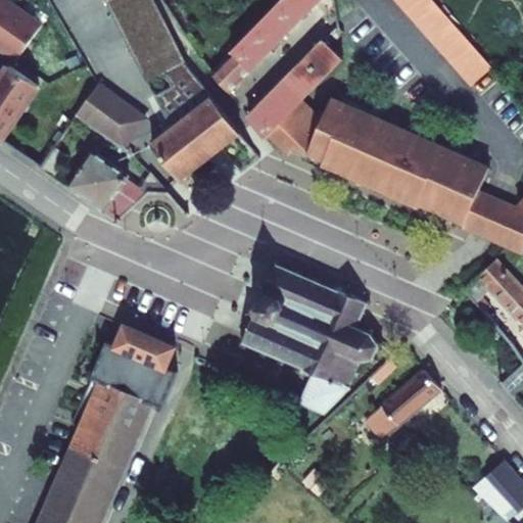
[(0,0),(0,51),(15,62),(40,27),(0,0)]
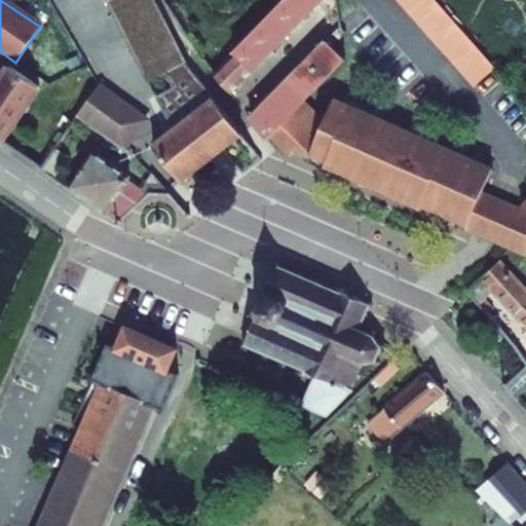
[(183,60),(153,0),(107,0),(147,78),(183,60)]
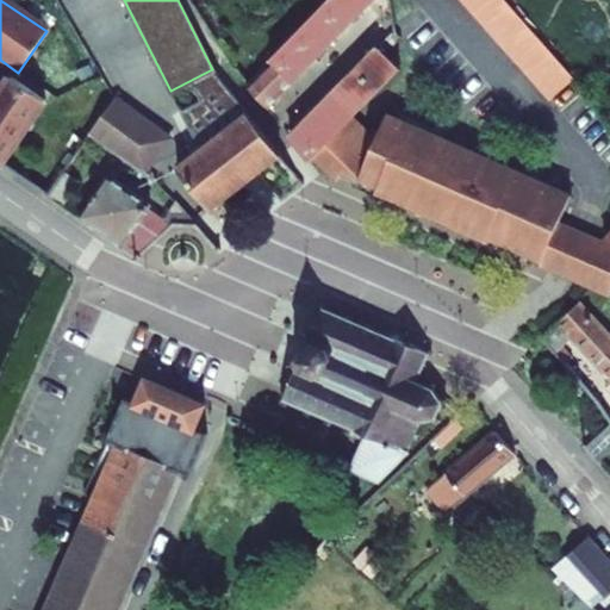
[(359,17),(341,0),(331,0),(316,17),(337,39),(359,17)]
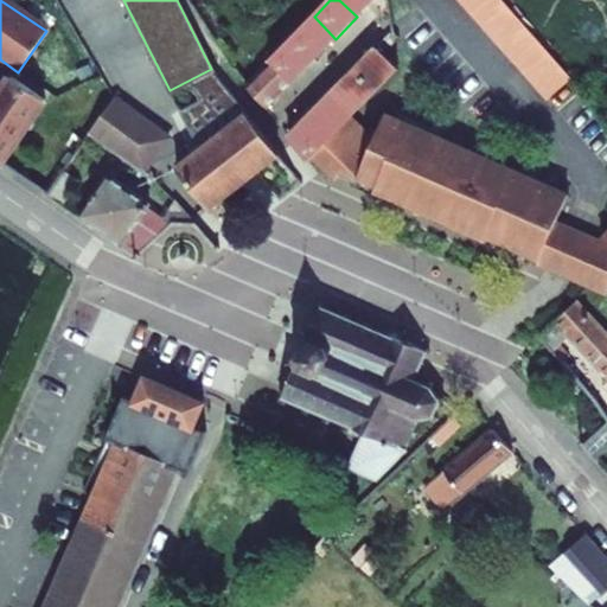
[(339,0),(357,17),(372,0),(339,0)]
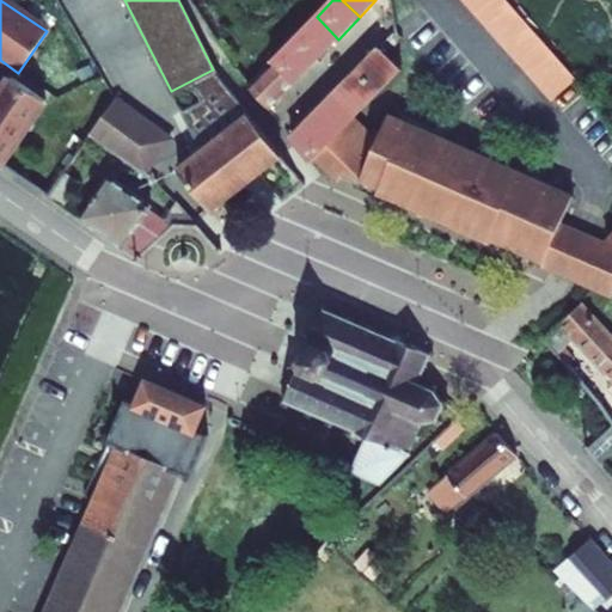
[(575,81),(503,0),(459,0),(550,104),(575,81)]
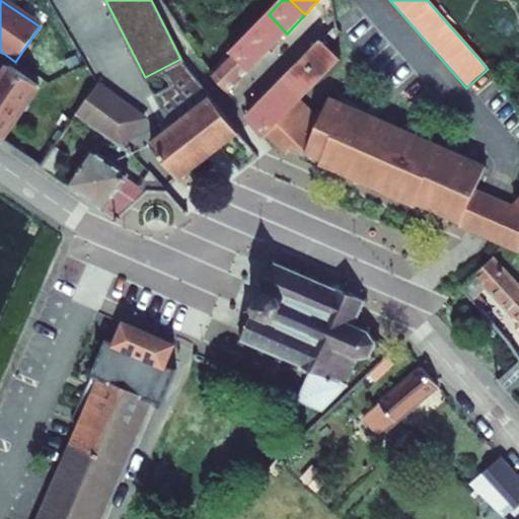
[(287,33),(269,14),(249,33),(268,53),(287,33)]
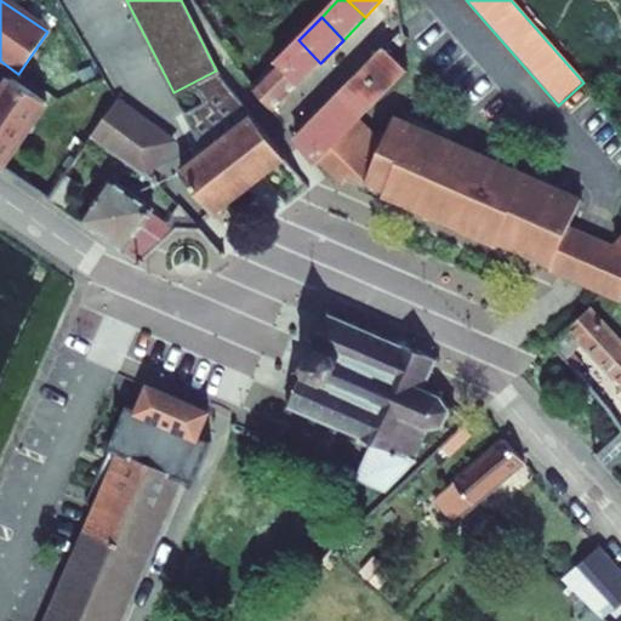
[(404,41),(398,35),(392,41),(397,47),(404,41)]
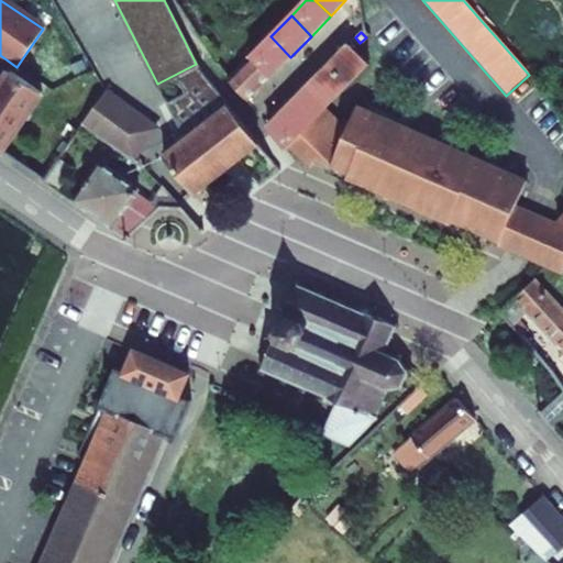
[(290,57),(271,36),(250,58),(269,78),(290,57)]
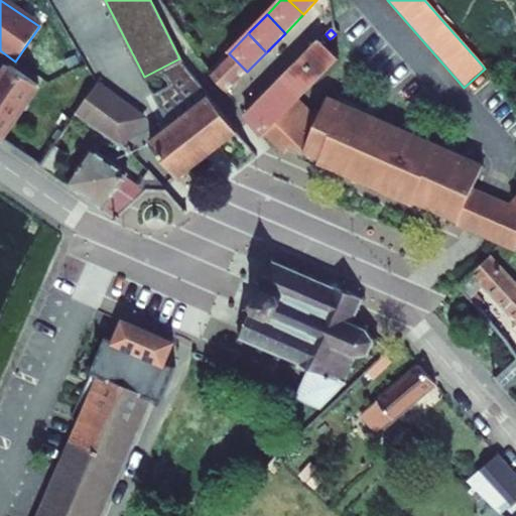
[(337,56),(325,44),(320,40),(299,61),(315,78),(337,56)]
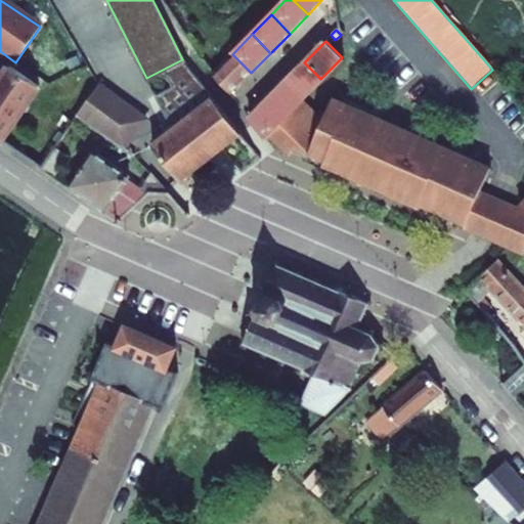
[(228,95),(251,73),(232,54),(213,74),(228,95)]
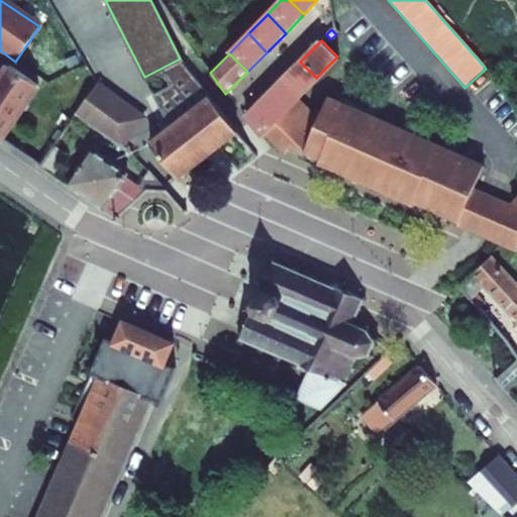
[(297,98),(316,78),(300,62),(280,82),(297,98)]
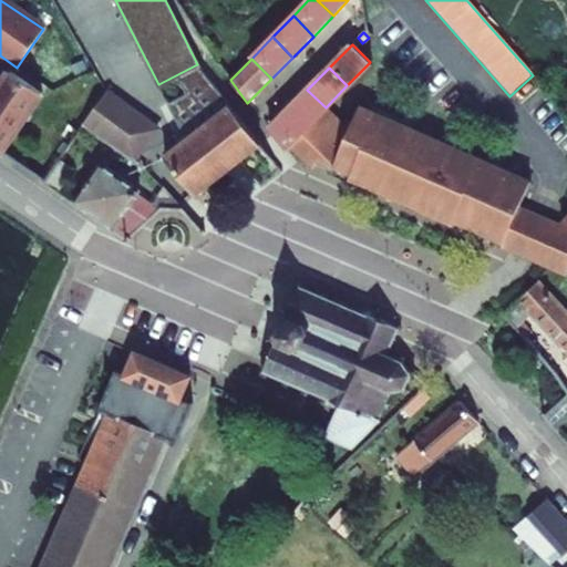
[(0,85),(0,151),(3,154),(44,96),(9,72),(0,85)]
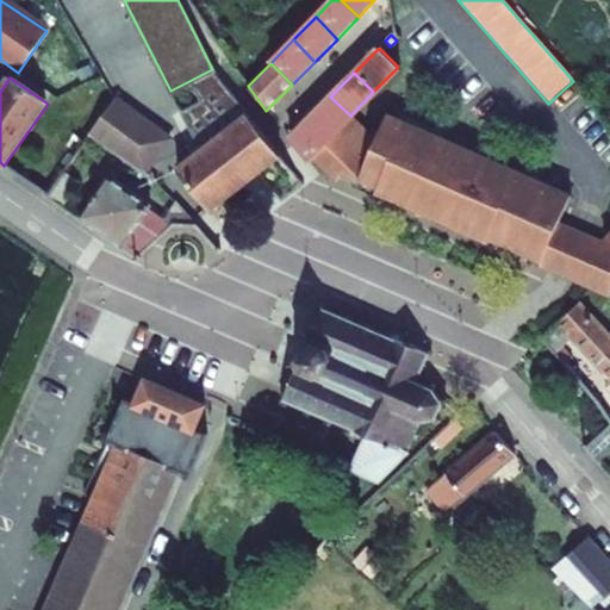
[(174,136),(119,97),(112,105),(92,135),(147,174),(174,136)]
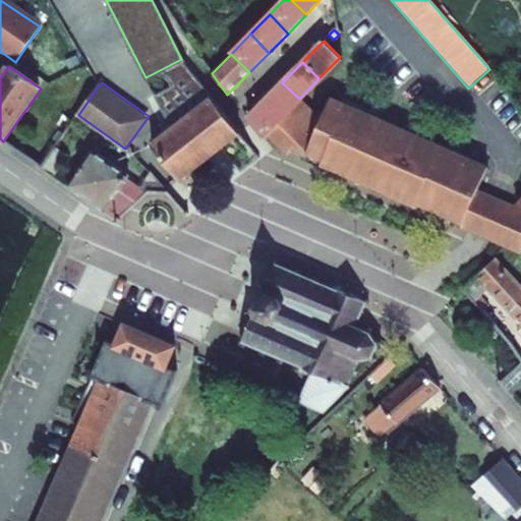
[(299,99),(282,82),(267,98),(283,115),(297,100),(299,99)]
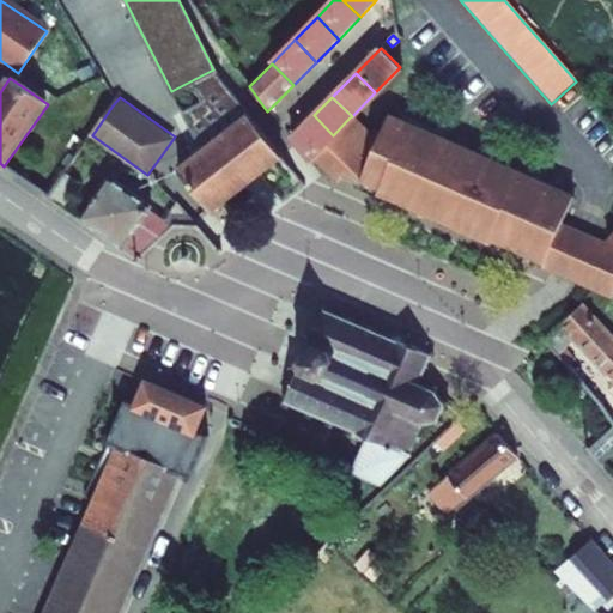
[(280,156),(247,113),(175,170),(210,212),(280,156)]
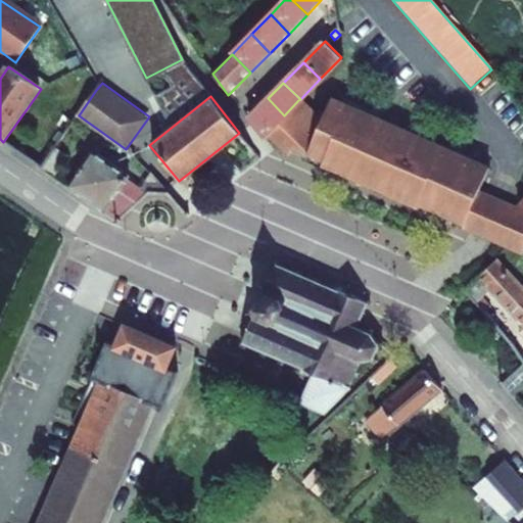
[(265,135),(284,115),(268,98),(246,120),(262,139),(265,135)]
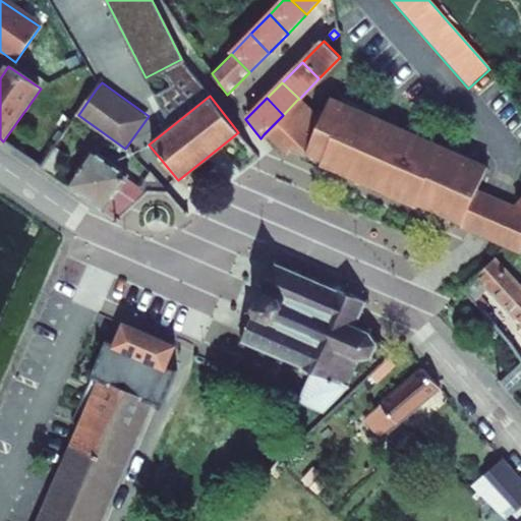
[(283,115),(264,134),(280,148),(282,145),(304,155),(305,153),(460,222),(475,189),(485,167),(470,161),(469,164),(433,148),(436,145),(409,132),(407,135),(372,119),(373,117),(347,104),(346,108),(328,100),(320,118),(310,114),(297,100),(283,115)]
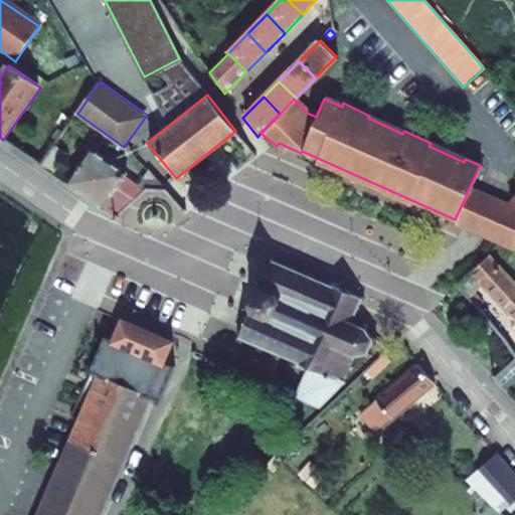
[(96,151),(70,186),(123,223),(144,204),(172,205),(148,173),(139,186),(125,176),(127,173),(96,151)]
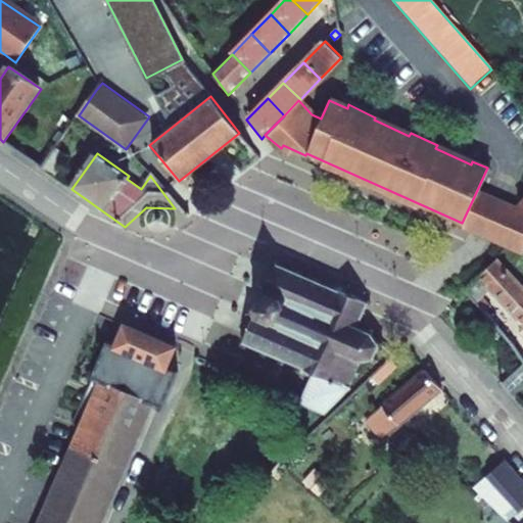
[(477,190),(462,223),(477,230),(490,235),(497,222),(503,227),(518,210),(515,207),(477,190)]
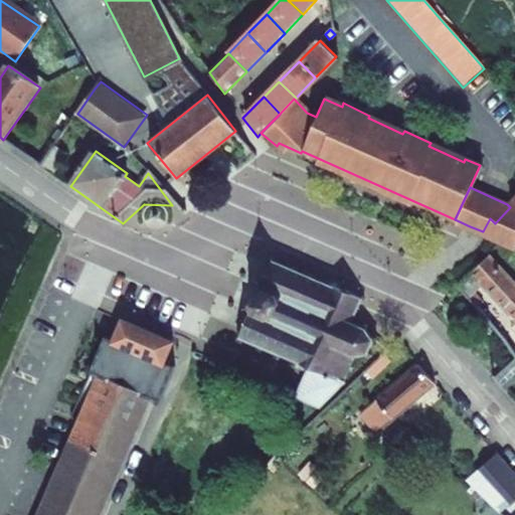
[(514,196),(507,204),(510,207),(495,223),(490,218),(483,231),(482,234),(511,247),(514,239),(514,196)]
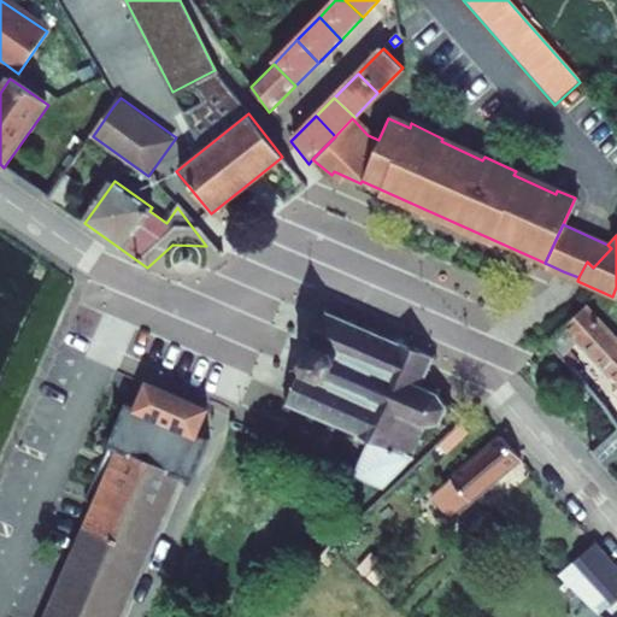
[(565,328),(616,380),(616,336),(587,306),(565,328)]
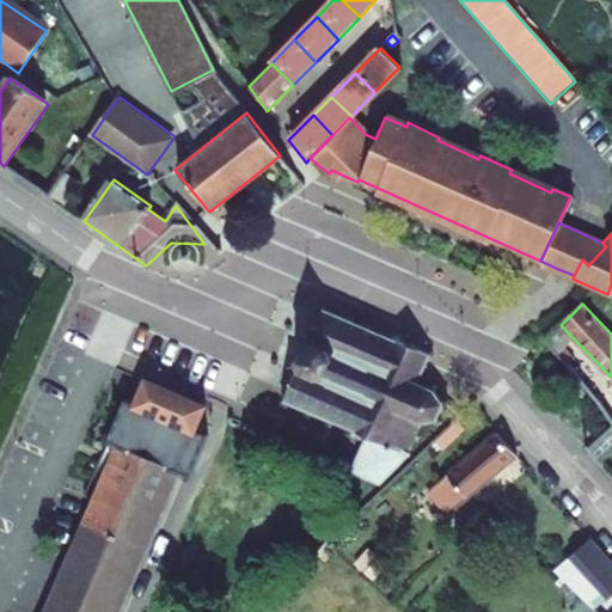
[(415,465),(465,417),(436,392),(421,385),(430,361),(435,362),(438,356),(430,353),(429,356),(398,342),(399,338),(393,336),(391,340),(375,332),(378,329),(371,326),(369,330),(355,324),(356,319),(350,317),(348,320),(328,312),(330,308),(323,305),(318,313),(323,314),(313,337),(308,336),(305,343),(310,344),(301,366),(297,363),(293,372),(298,373),(286,399),(282,397),(277,407),(282,408),(283,404),(308,415),(307,418),(314,421),(316,418),(329,423),(328,427),(334,430),(336,427),(349,433),(348,436),(356,440),(357,436),(372,442),(360,470),(383,479),(408,457),(415,465)]
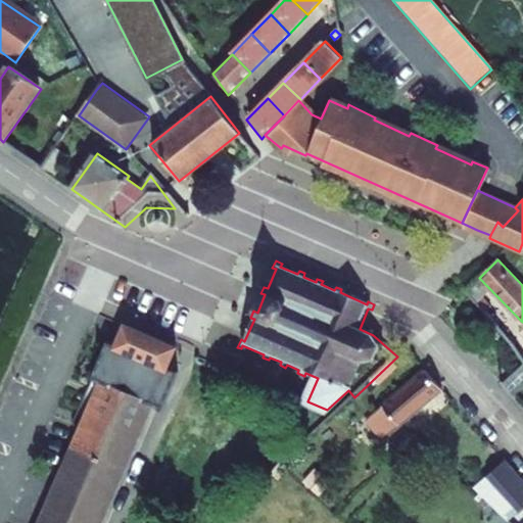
[(103,522),(156,398),(124,385),(134,362),(165,375),(177,348),(154,339),(129,328),(45,522),(103,522)]
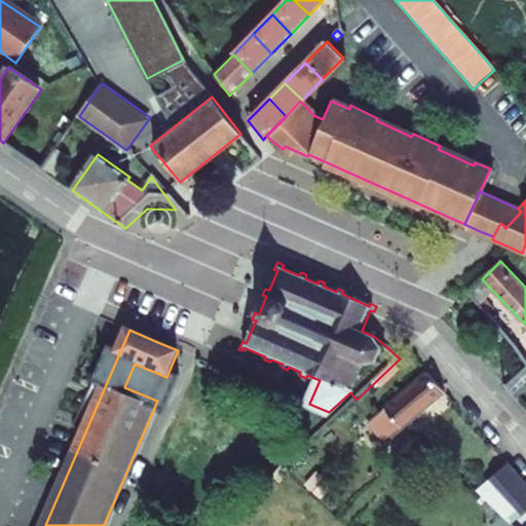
[(525,374),(508,392),(515,401),(525,388),(525,374)]
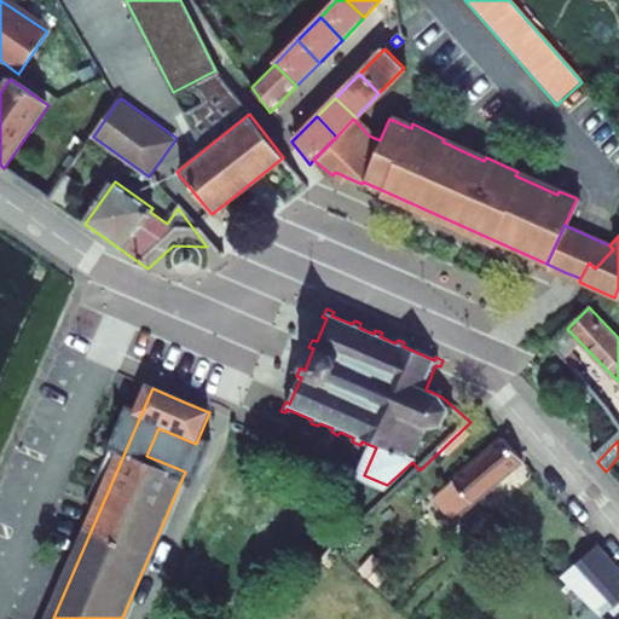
[(525,464),(504,441),(456,484),(475,507),(525,464)]
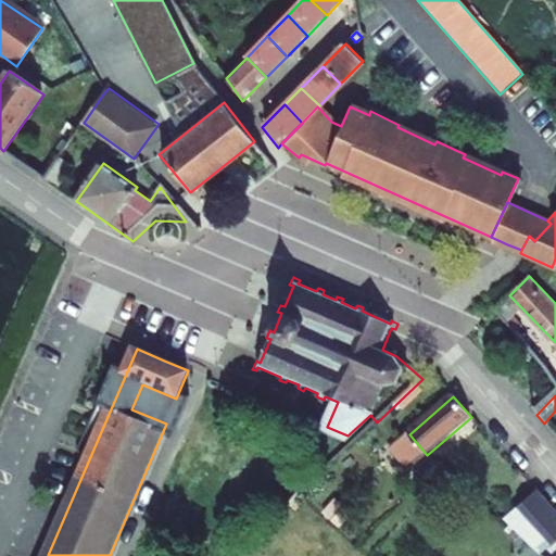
[(555,548),(555,546),(555,513),(538,493),(506,525),(539,555),(551,544),(555,548)]
